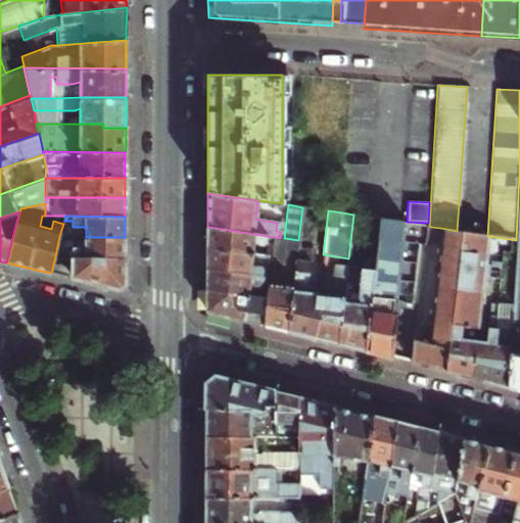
[(380,219),(378,239),(402,242),(403,234),(405,223),(380,219)]
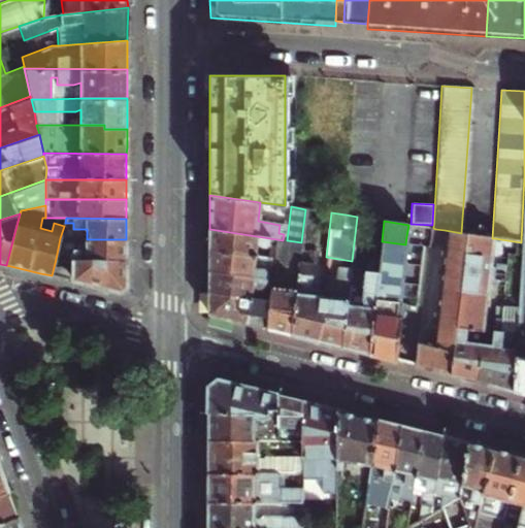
[(428,228),(421,227),(420,237),(427,238),(428,228)]
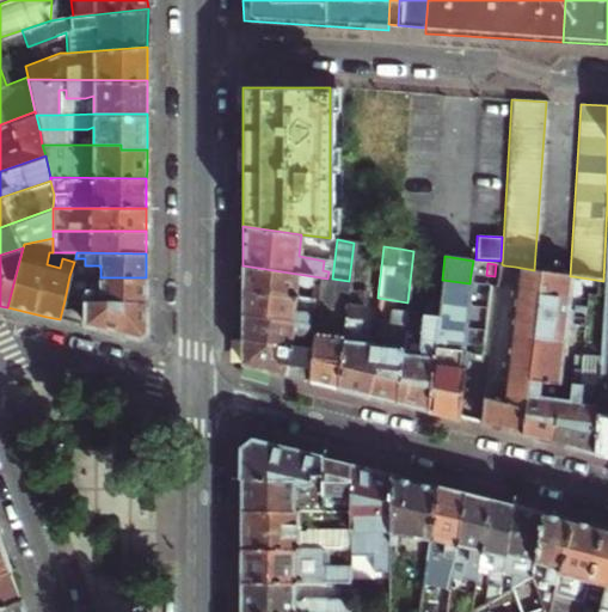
[(100,265),(85,265),(85,276),(100,277),(100,265)]
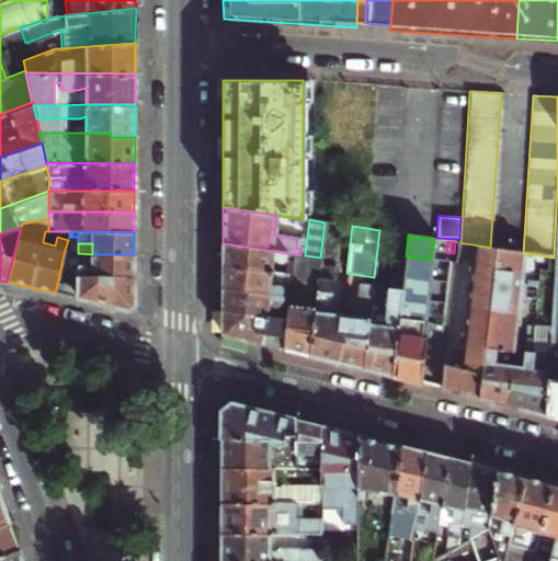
[(221,264),(291,275),(294,254),(223,243),(223,259),(221,264)]
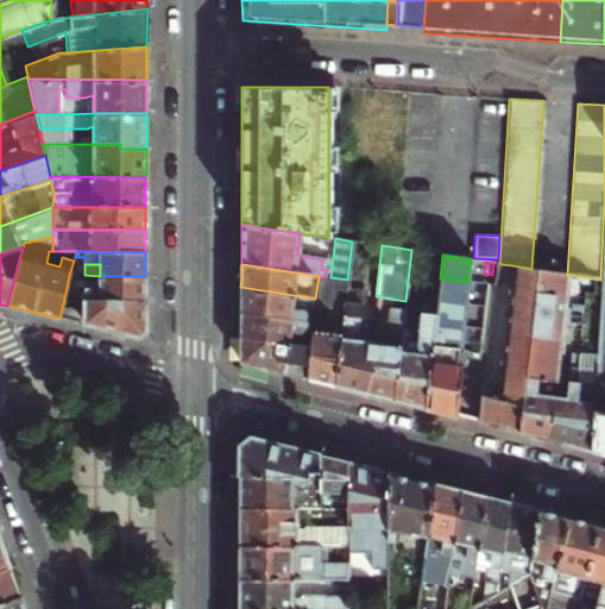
[(535,295),(539,270),(531,269),(512,265),(511,281),(510,292),(535,295)]
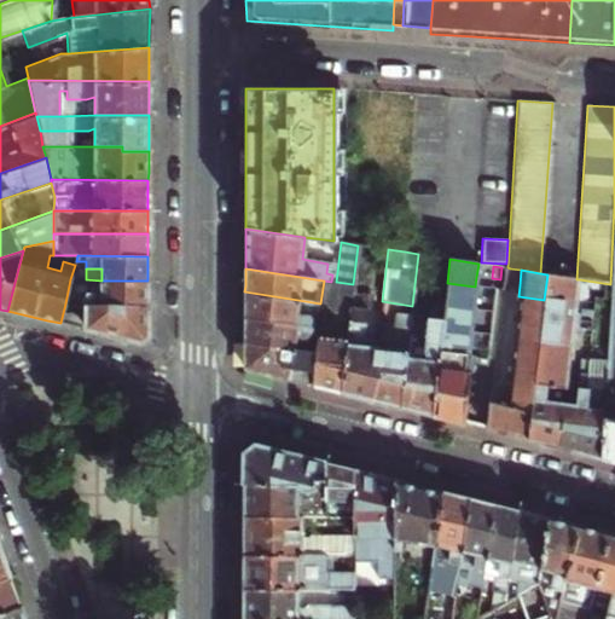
[(576,279),(547,275),(544,300),(541,324),(540,339),(570,343),(572,336),(579,279),(576,279)]
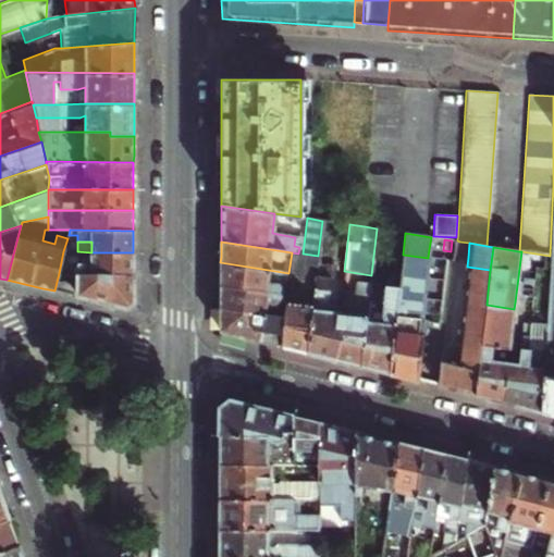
[(63,251),(59,273),(133,274),(133,265),(133,252),(91,252),(77,251),(63,251)]
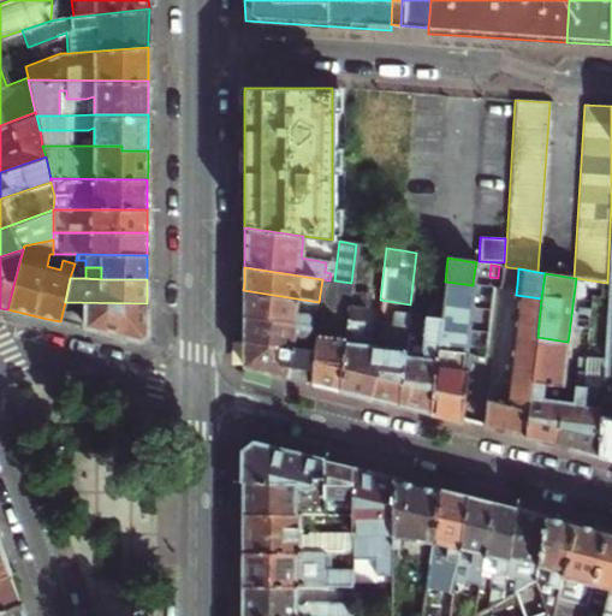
[(339,391),(349,307),(350,294),(351,283),(334,280),(330,280),(322,279),(319,302),(316,326),(315,335),(313,351),(309,384),(324,388),(339,391)]
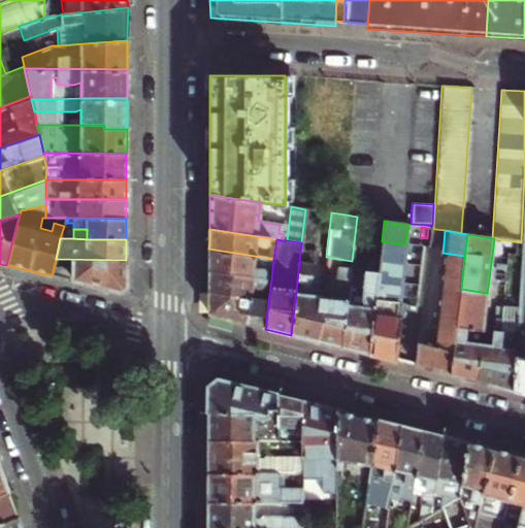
[(405,255),(405,244),(382,241),(380,261),(404,264),(405,255)]
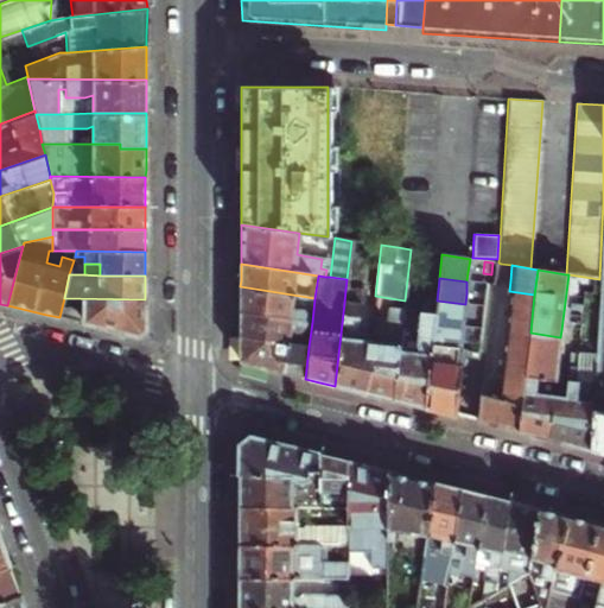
[(240,311),(312,322),(315,298),(240,286),(240,306),(240,311)]
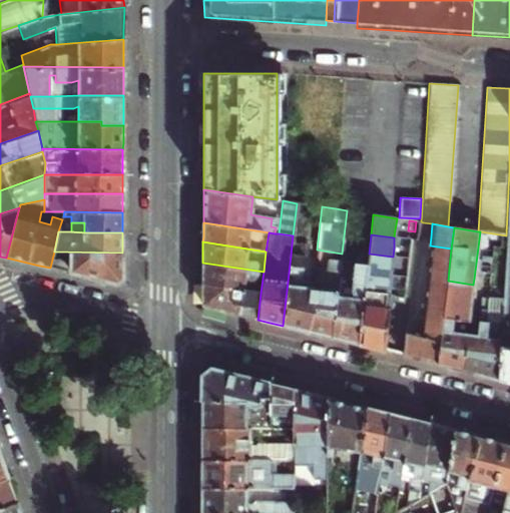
[(306,245),(292,244),(291,255),(304,258),(306,245)]
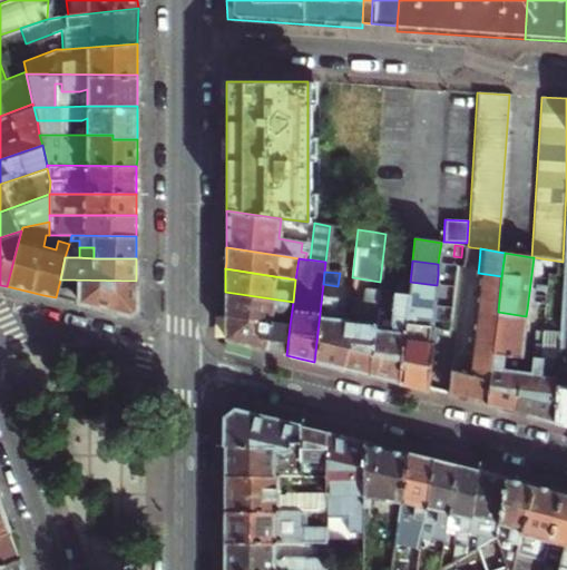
[(499,298),(501,276),(478,273),(477,285),(476,294),(499,298)]
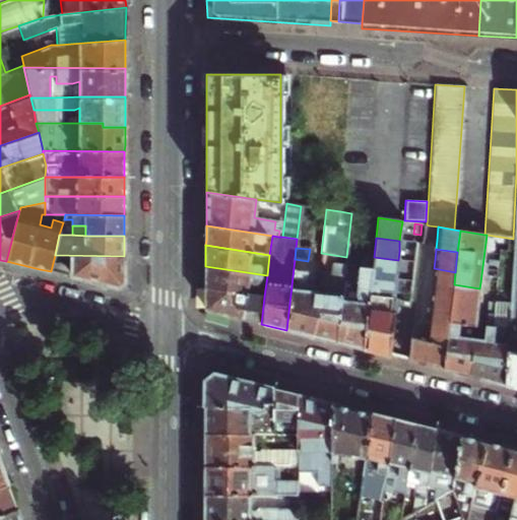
[(55,255),(51,271),(63,274),(117,287),(124,281),(124,274),(124,256),(55,255)]
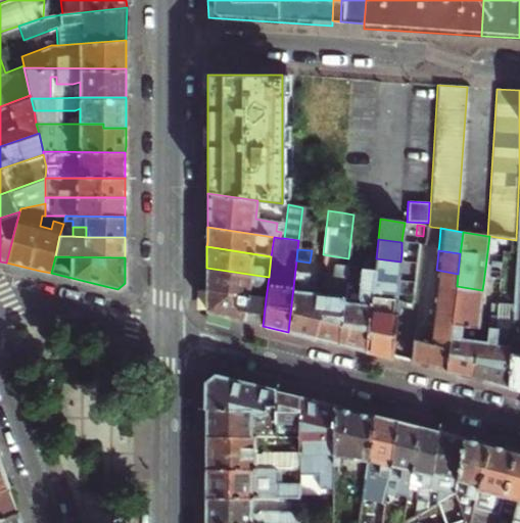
[(364,256),(363,270),(374,272),(376,258),(364,256)]
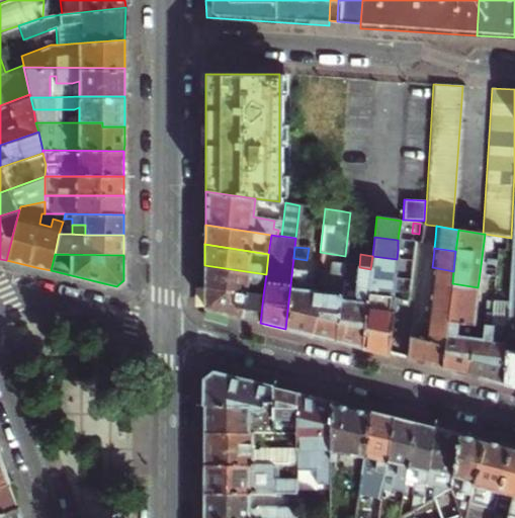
[(395,269),(397,259),(372,256),(370,269),(369,275),(394,279),(395,269)]
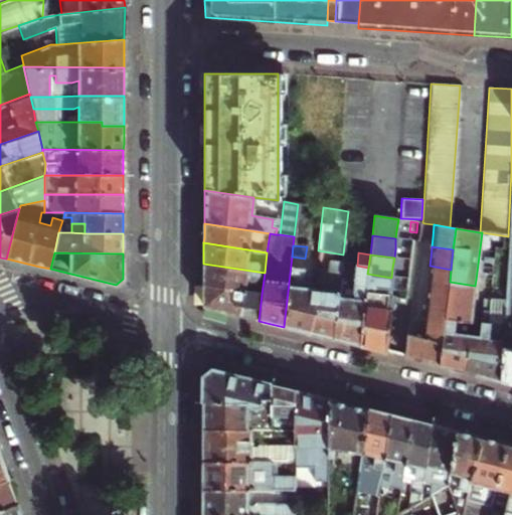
[(305,259),(292,256),(284,327),(296,330),(308,333),(313,289),(298,287),(303,281),(305,259)]
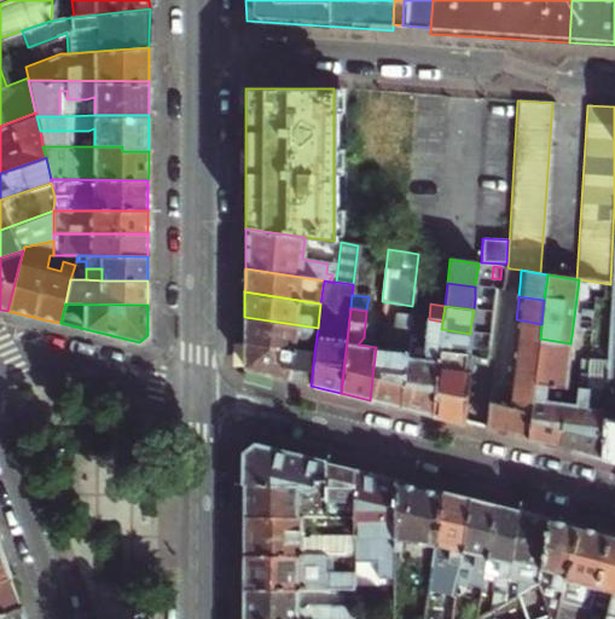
[(394,350),(376,347),(370,400),(383,404),(400,408),(406,357),(411,317),(395,314),(390,341),(394,350)]
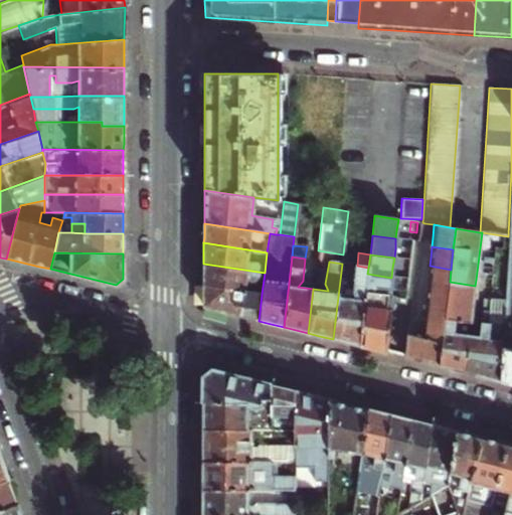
[(203,284),(244,291),(246,280),(258,282),(258,279),(264,280),(265,273),(203,264),(203,278),(203,284)]
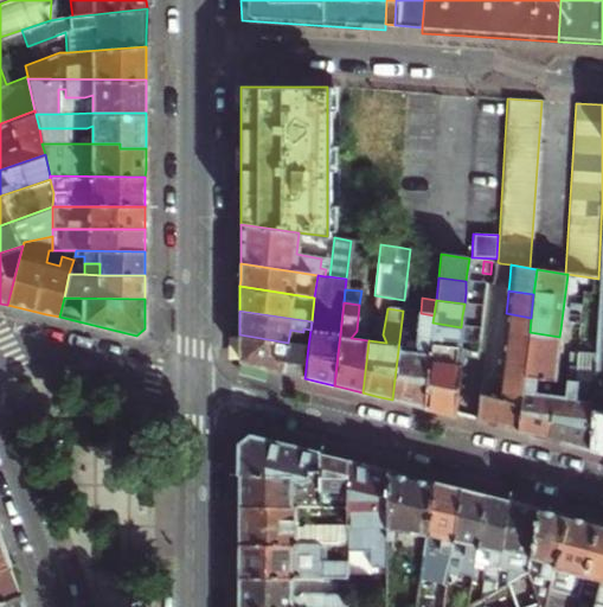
[(416,352),(398,350),(392,400),(409,404),(423,407),(430,345),(432,323),(434,315),(421,313),(418,312),(414,346),(416,352)]
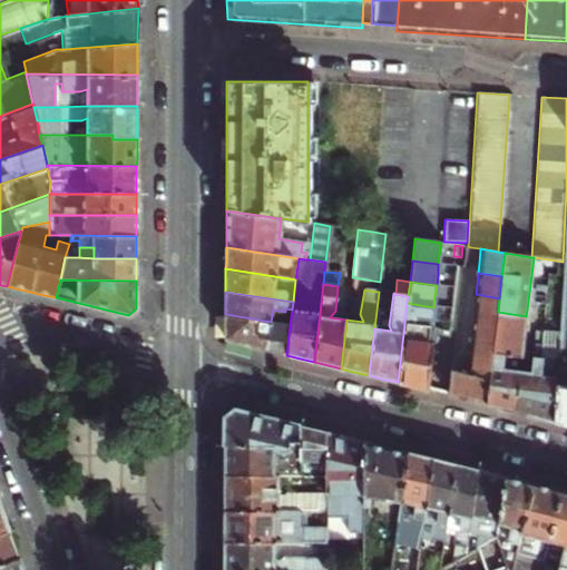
[(475,306),(473,317),(497,321),(498,312),(499,298),(476,294),(475,306)]
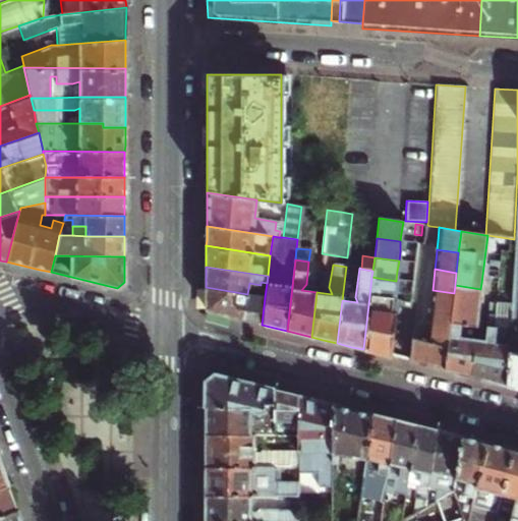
[(396,281),(371,277),(369,296),(394,300),(395,290),(396,281)]
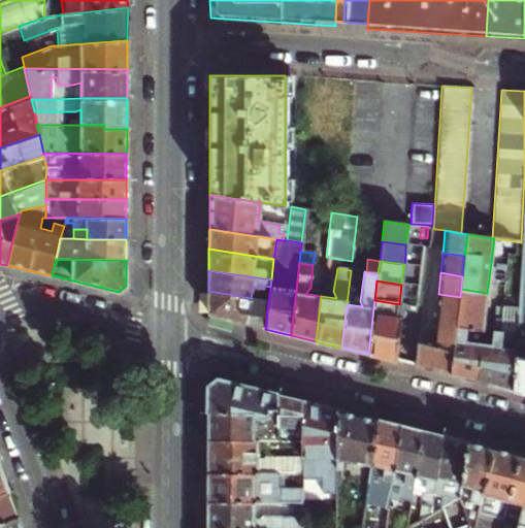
[(262,300),(264,289),(253,287),(251,298),(262,300)]
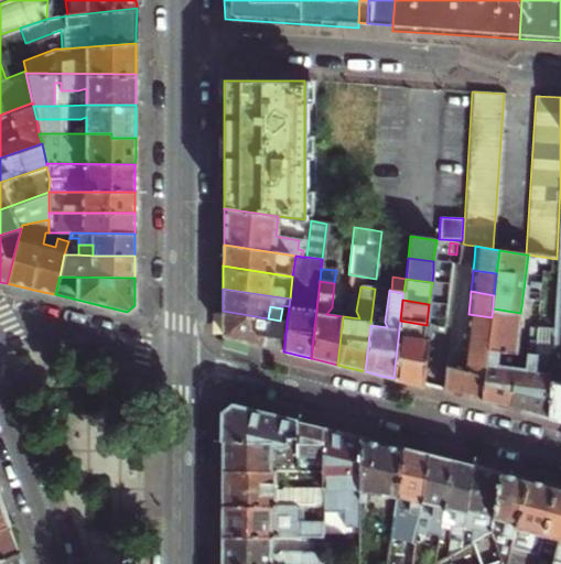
[(520,313),(493,308),(492,317),(489,329),(518,333),(519,320),(520,313)]
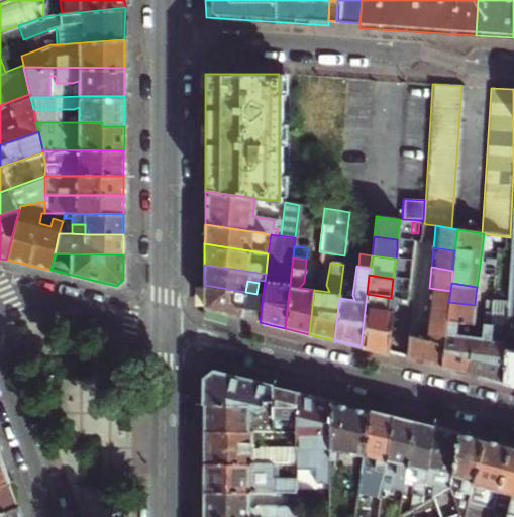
[(257,294),(245,292),(204,285),(204,301),(204,308),(254,320),(260,322),(263,295),(257,294)]
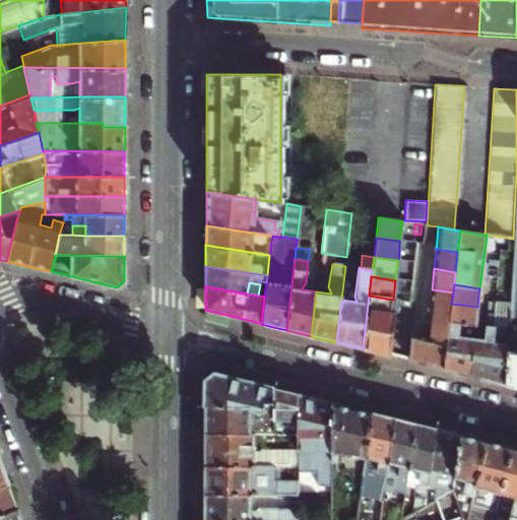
[(430,301),(429,309),(450,312),(451,304),(453,293),(432,289),(430,301)]
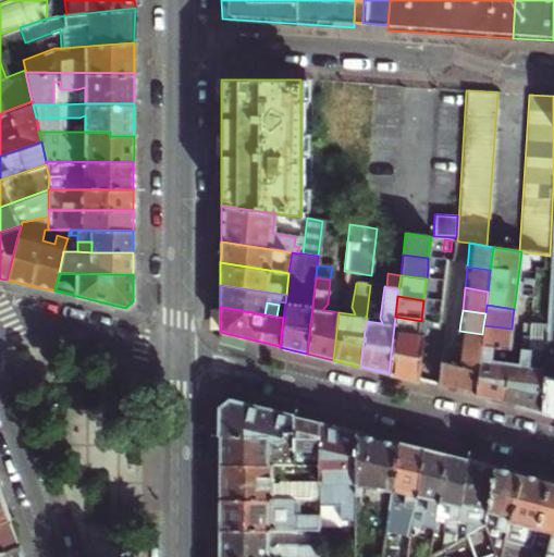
[(421,321),(395,317),(389,373),(404,378),(417,381),(425,321),(421,321)]
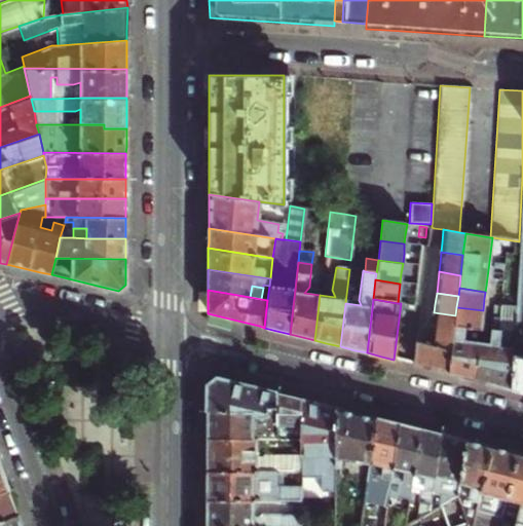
[(455,315),(454,326),(481,330),(482,321),(483,310),(456,307),(455,315)]
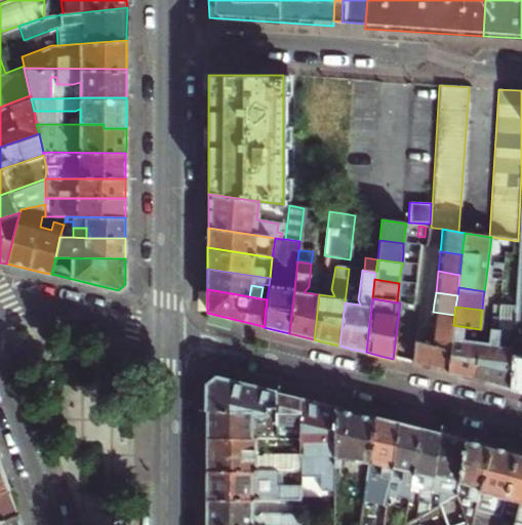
[(453,325),(454,315),(433,312),(432,323),(431,329),(431,331),(452,334),(453,325)]
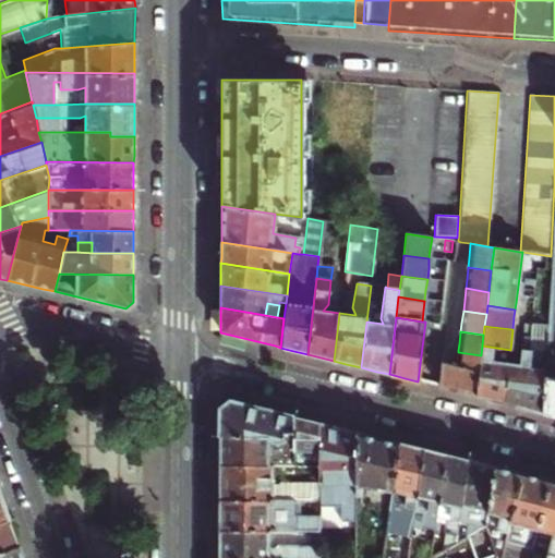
[(546,341),(545,376),(554,376),(554,331),(547,331),(546,341)]
